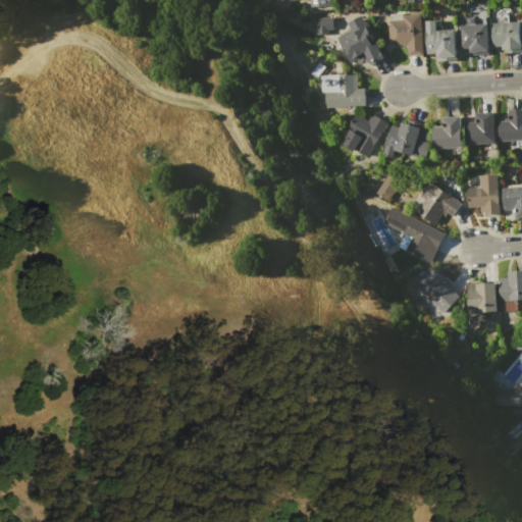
[(421,14),(423,54),(408,55),(408,45),(389,46),(387,14),(402,13),(402,15),(421,14)]
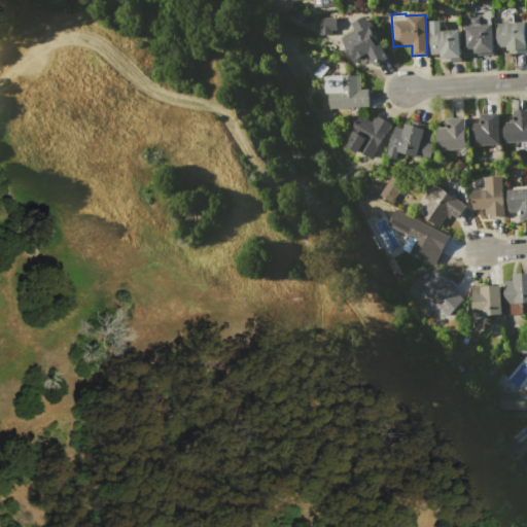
[(364,15),(378,41),(376,42),(378,45),(380,44),(387,59),(375,66),(372,60),(360,66),(357,61),(352,63),(339,38),(354,31),(350,23),(364,15)]
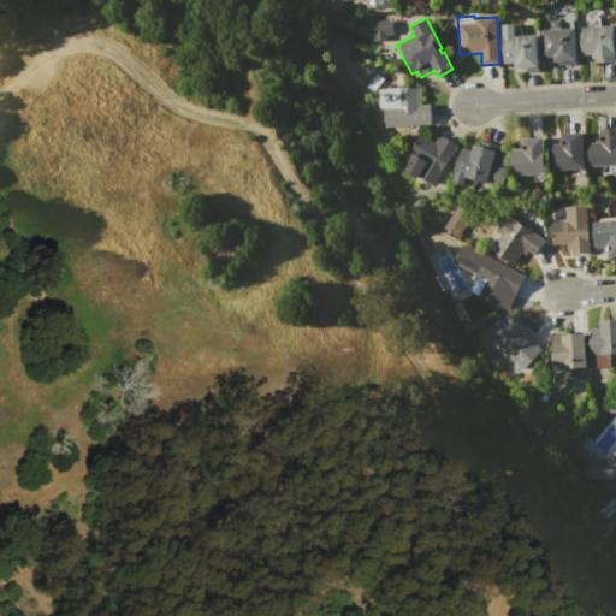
[(391,37),(391,21),(372,21),(372,37),(391,37)]
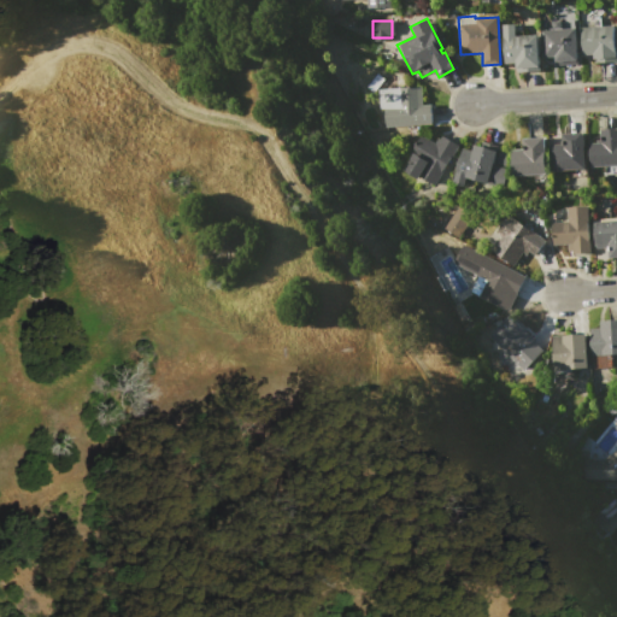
[(501,24),(515,23),(516,36),(538,35),(540,71),(516,72),(515,62),(505,63),(501,24)]
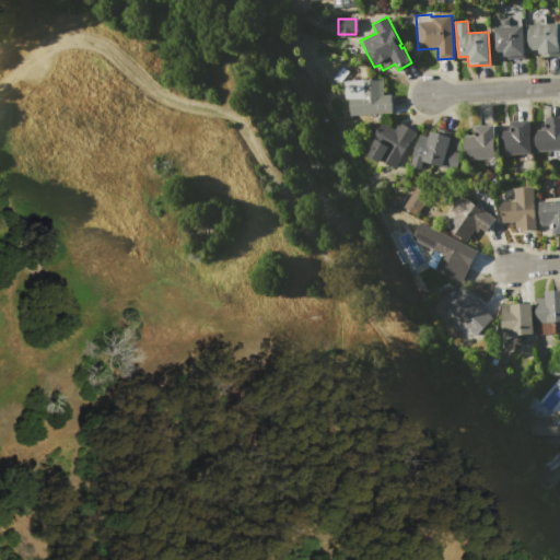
[(527,25),(557,23),(559,56),(538,57),(538,49),(528,49),(527,25)]
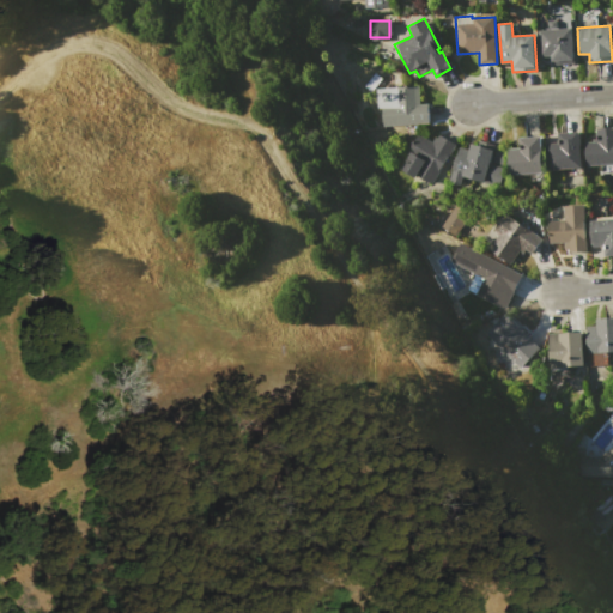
[(539,30),(572,28),(574,64),(551,65),(551,56),(541,56),(539,30)]
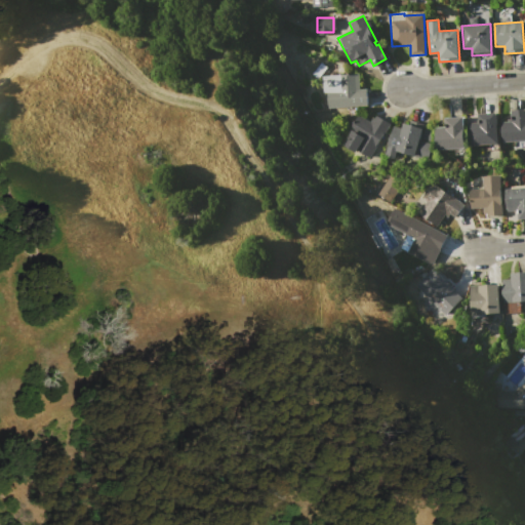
[(328,109),(327,92),(323,92),(322,81),(323,81),(323,76),(360,73),(361,88),(367,88),(368,106),(328,109)]
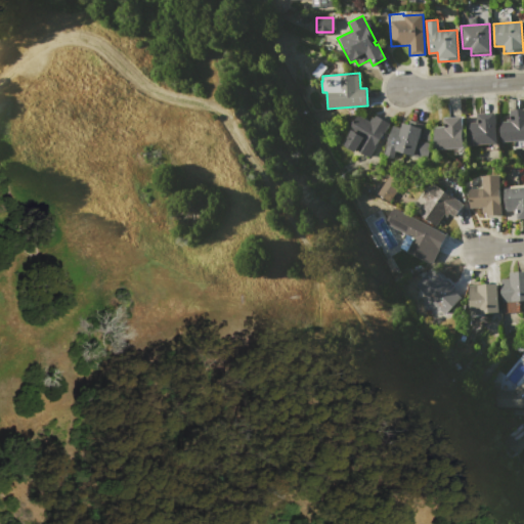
[(510,110),(515,110),(515,108),(523,108),(523,140),(500,141),(499,121),(507,121),(507,118),(510,118),(510,110)]
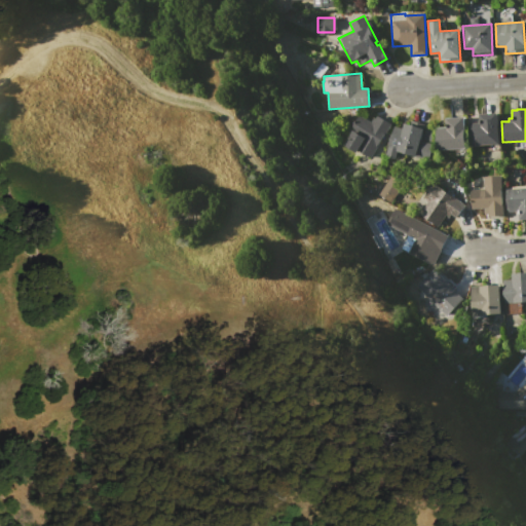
[(479,113),(497,113),(498,145),(468,146),(467,125),(470,125),(470,122),(479,122),(479,113)]
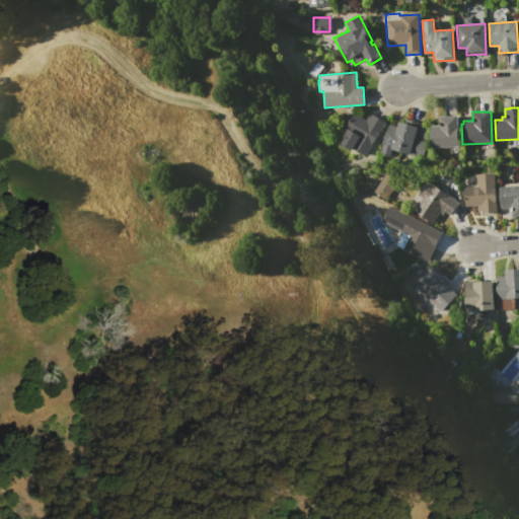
[(365,156),(352,149),(351,152),(336,143),(355,113),(366,120),(369,116),(371,117),(372,115),(386,123),(365,156)]
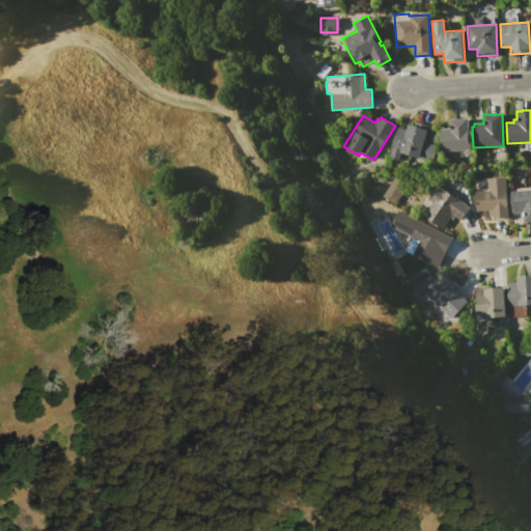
[(469,117),(470,151),(443,152),(443,149),(441,149),(440,131),(441,131),(441,129),(450,129),(450,118),(469,117)]
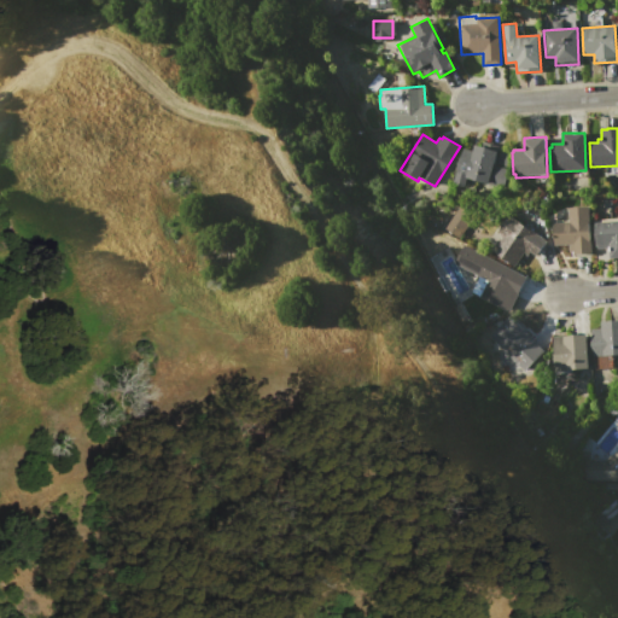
[(464,147),(473,151),(476,143),(482,144),(483,141),(500,146),(495,165),(511,169),(506,188),(467,178),(465,187),(453,184),(464,147)]
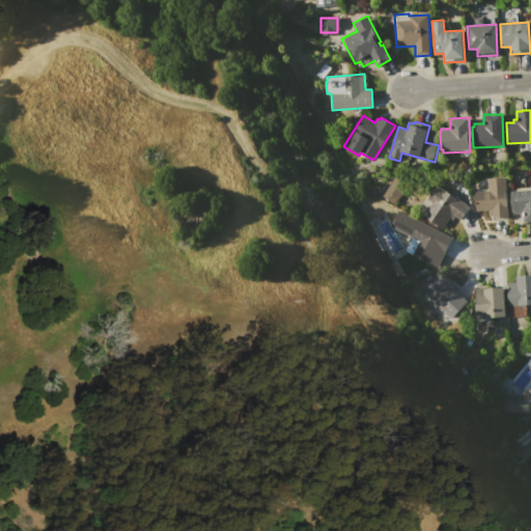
[(506,176),(509,219),(493,220),(493,217),(488,217),(488,210),(475,211),(474,191),(488,190),(487,178),(506,176)]
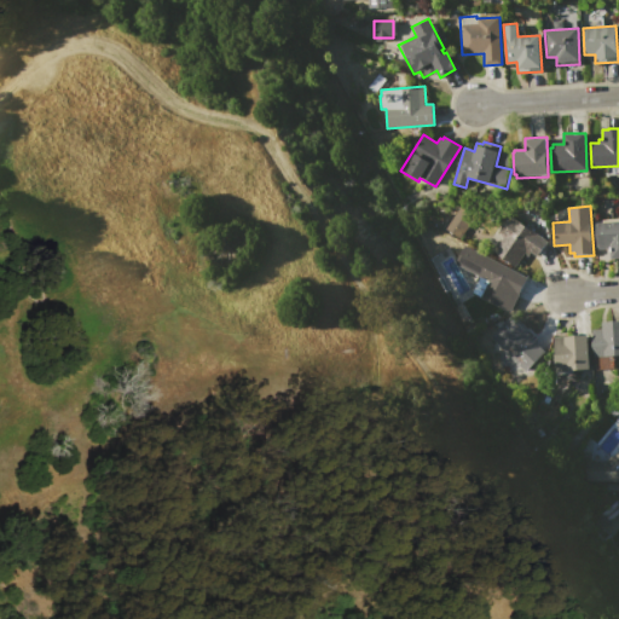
[(445,229),(458,236),(469,215),(456,208),(445,229)]
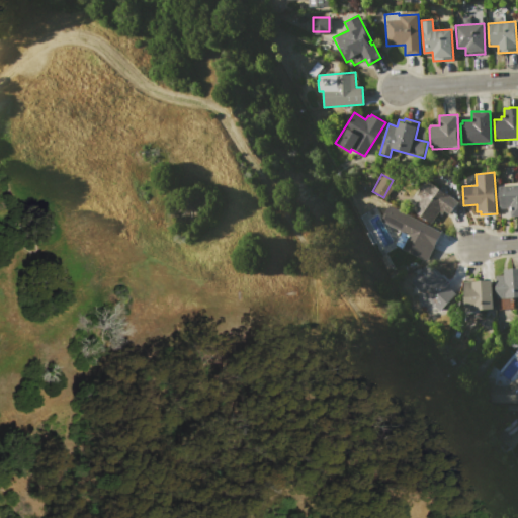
[(427,179),(459,202),(450,214),(444,210),(441,214),(438,212),(431,224),(423,219),(421,221),(410,212),(415,205),(409,201),(417,189),(418,190),(427,179)]
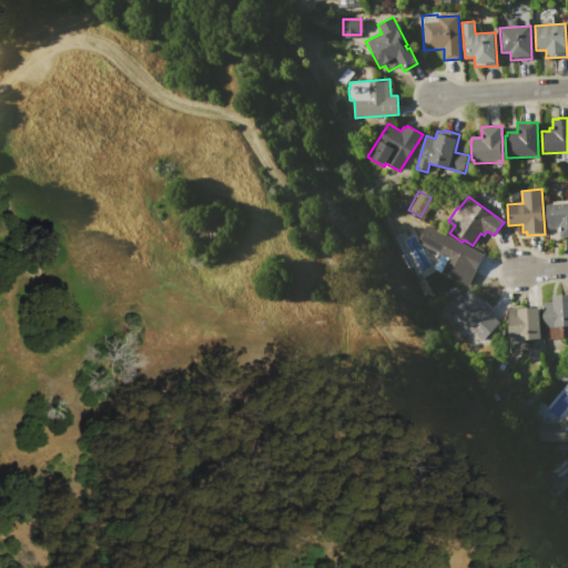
[(546,204),(567,202),(567,236),(560,237),(559,229),(548,230),(546,204)]
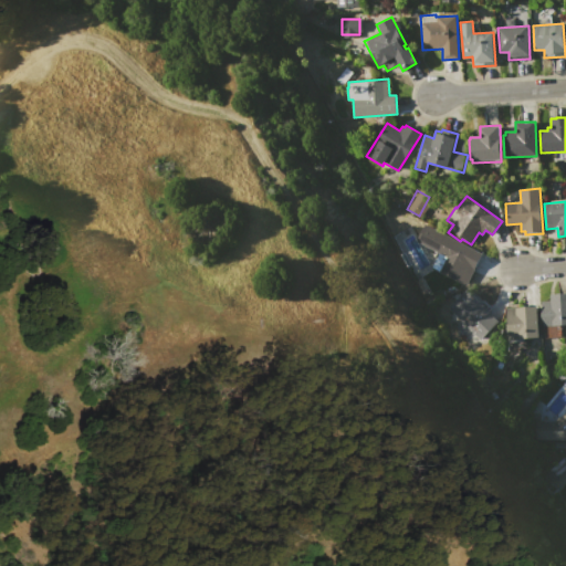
[(425,223),(483,253),(467,286),(431,269),(438,254),(415,242),(425,223)]
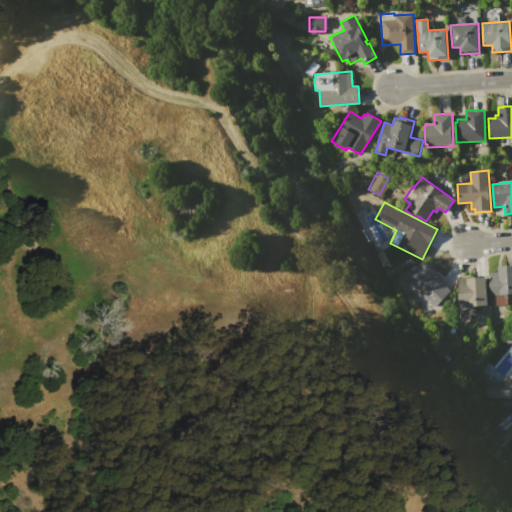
[(404,279),(423,261),(451,290),(433,308),(411,285),(410,285),(404,279)]
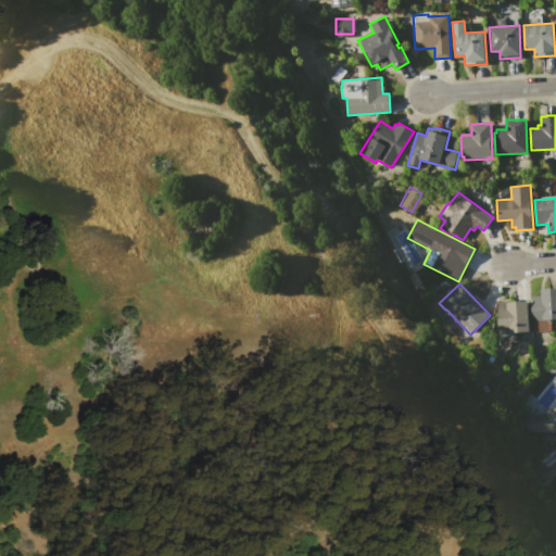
[(532,295),(541,295),(541,289),(555,288),(555,318),(533,320),(532,295)]
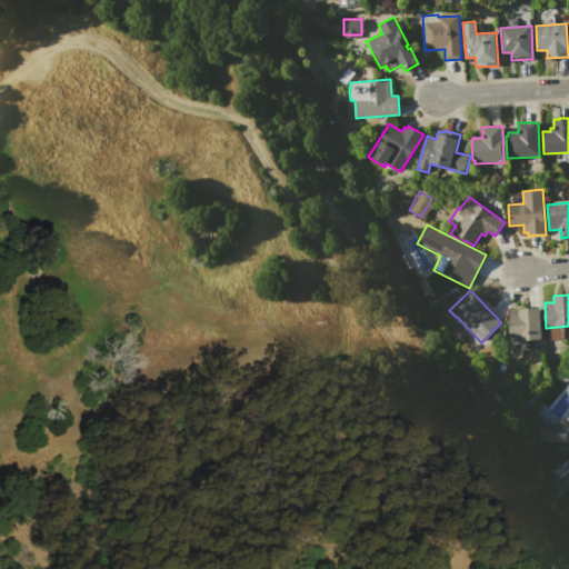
[(509,309),(540,308),(540,312),(542,312),(543,336),(541,336),(542,340),(511,342),(509,309)]
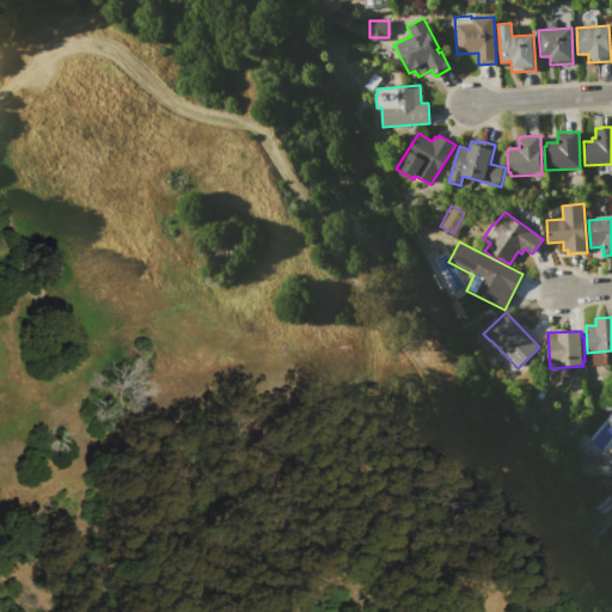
[(611,477),(577,477),(577,456),(598,457),(603,451),(606,451),(611,444),(611,477)]
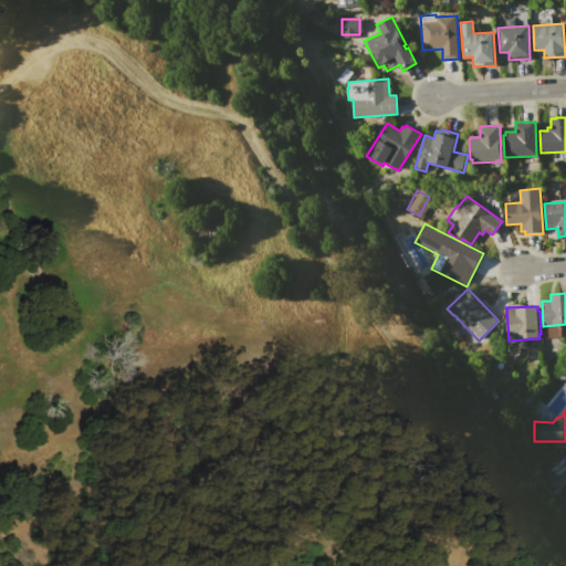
[(565,460),(565,467),(554,478),(548,470),(562,459),(565,461),(565,460)]
